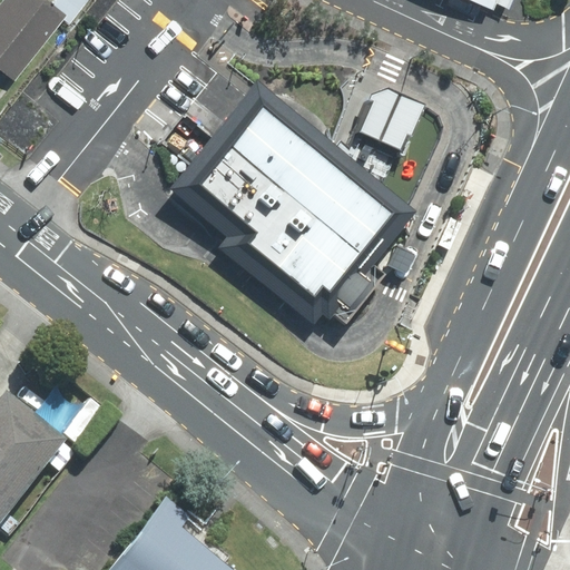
[(0,0),(0,74),(8,80),(58,17),(37,0),(0,0)]
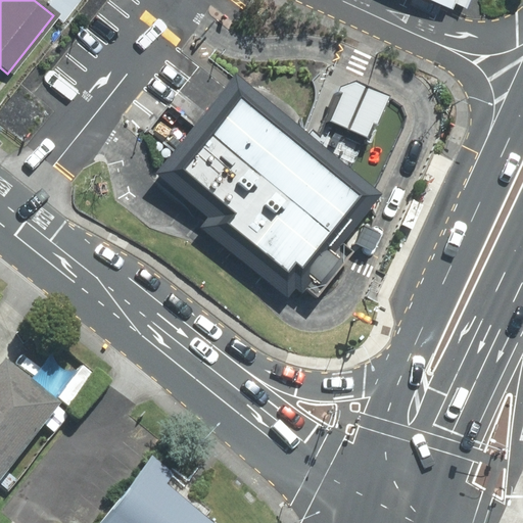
[(65,0),(34,0),(53,15),(65,0)]
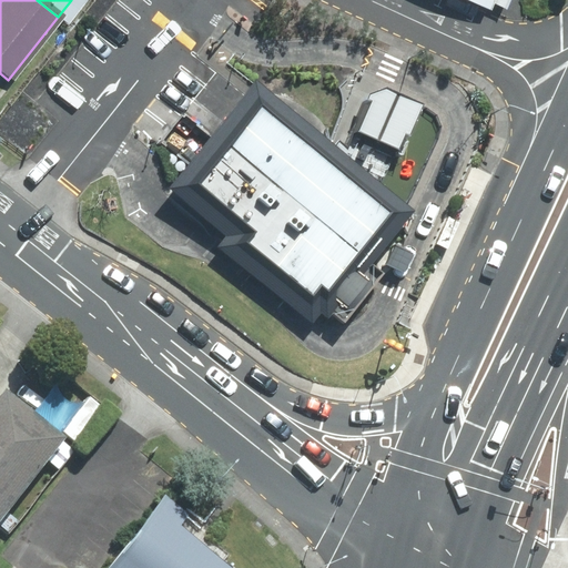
[(219,246),(314,326),(323,315),(328,321),(334,314),(345,324),(376,284),(385,273),(375,264),(403,232),(416,211),(408,202),(426,164),(442,127),(436,117),(423,105),(387,89),(371,93),(359,120),(348,149),(340,141),(335,144),(257,81),(211,137),(169,188),(225,236),(219,246)]
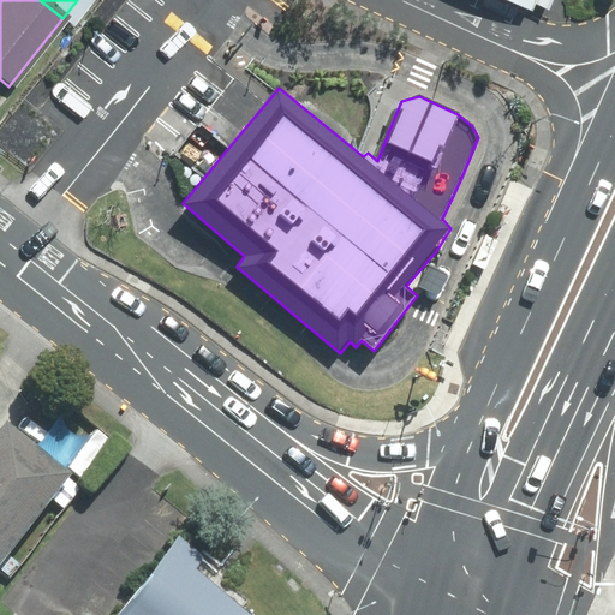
[(0,568),(65,482),(0,434),(0,568)]
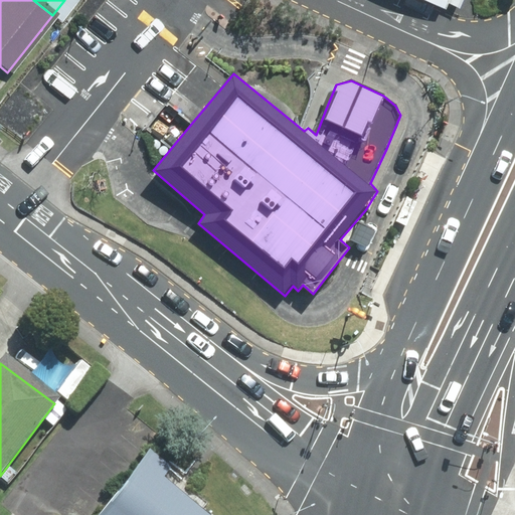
[(139,457),(95,514),(192,514),(152,485),(161,473),(139,457)]
